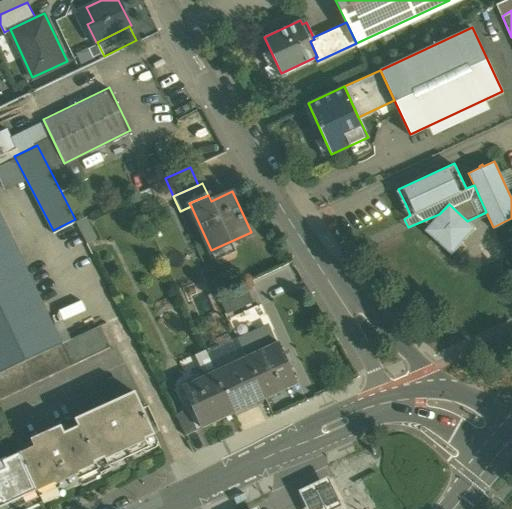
[(439,214),(426,229),(452,252),(474,227),(467,221),(449,204),(439,214)]
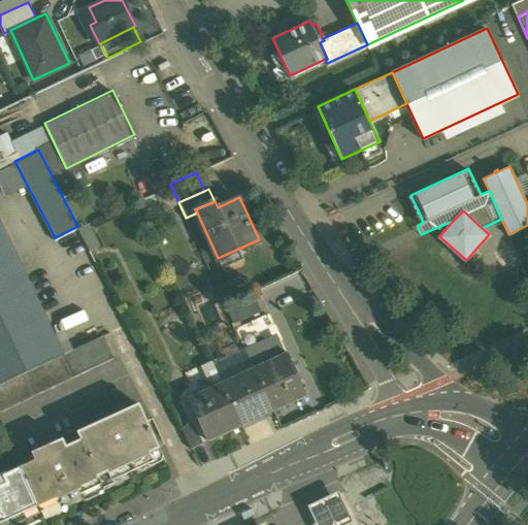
[(0,269),(20,261),(0,220),(0,269)]
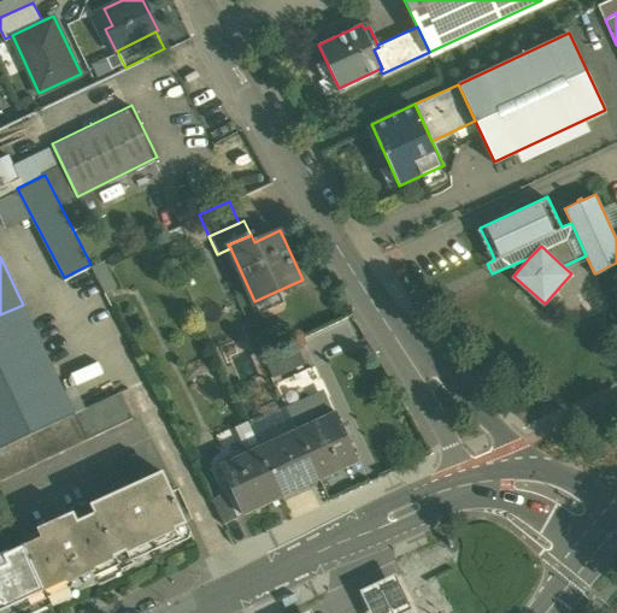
[(104,259),(90,265),(104,290),(117,284),(104,259)]
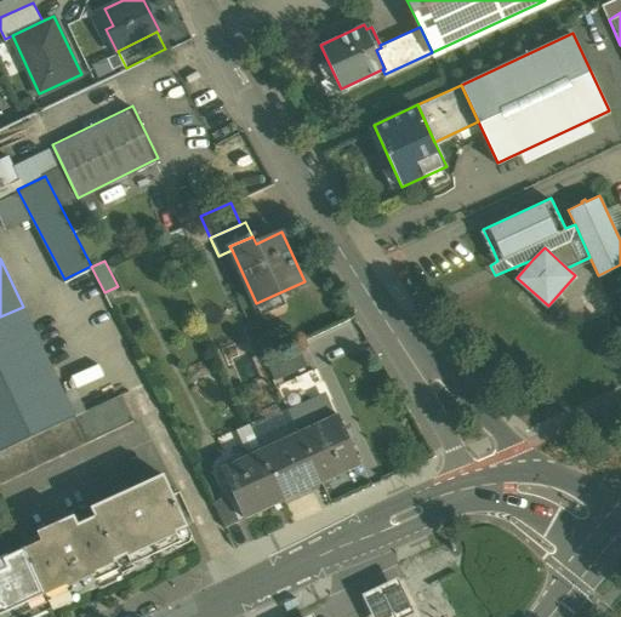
[(0,450),(74,415),(23,307),(0,316),(0,450)]
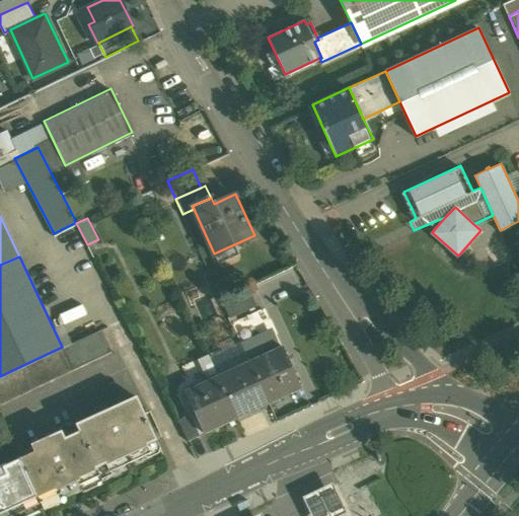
[(115,264),(104,268),(108,276),(119,272),(115,264)]
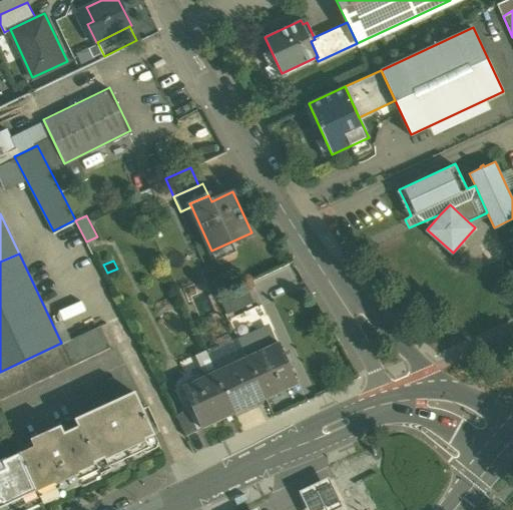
[(244,286),(219,297),(226,312),(251,301),(244,286)]
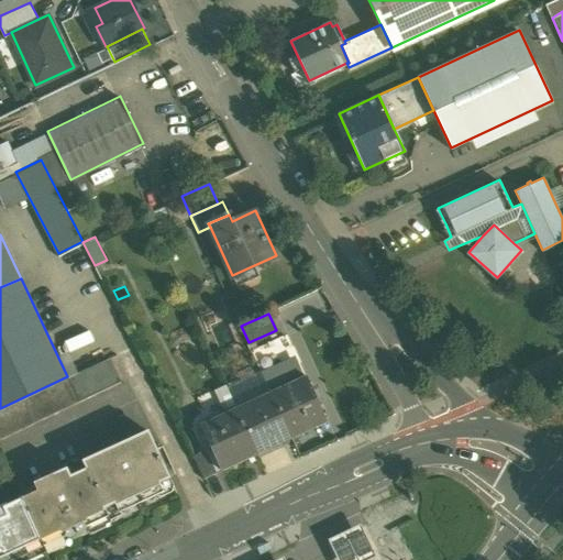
[(232,337),(220,343),(222,348),(234,341),(232,337)]
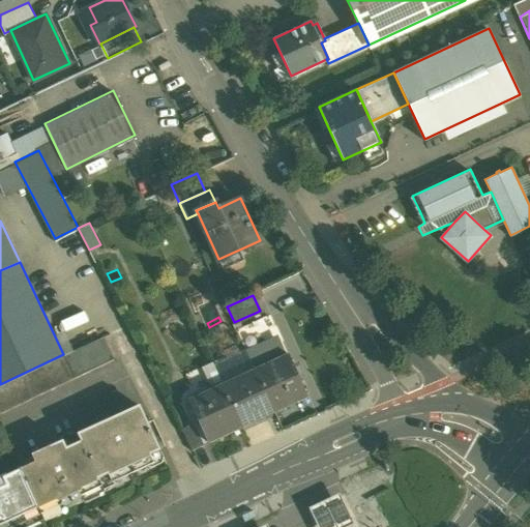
[(102,335),(63,354),(74,377),(113,358),(102,335)]
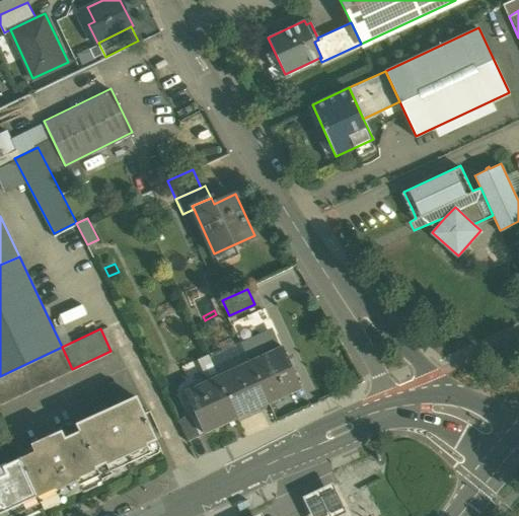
[(283,347),(281,348),(279,344),(248,358),(269,401),(301,386),(283,347)]
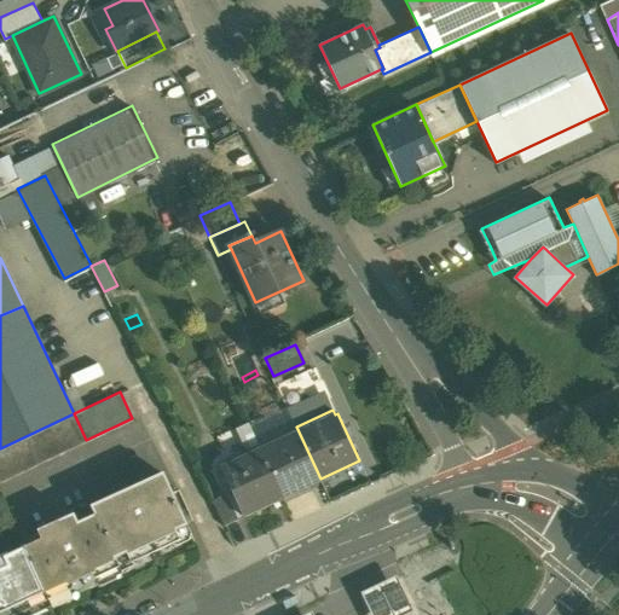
[(74,413),(0,448),(0,480),(86,440),(74,413)]
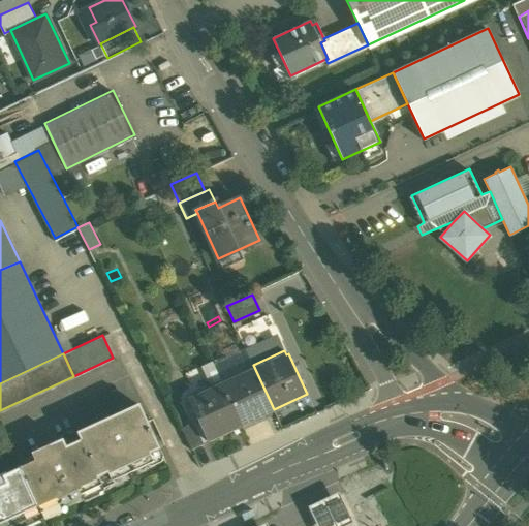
[(253,365),(236,372),(238,377),(223,383),(242,425),(274,409),(253,365)]
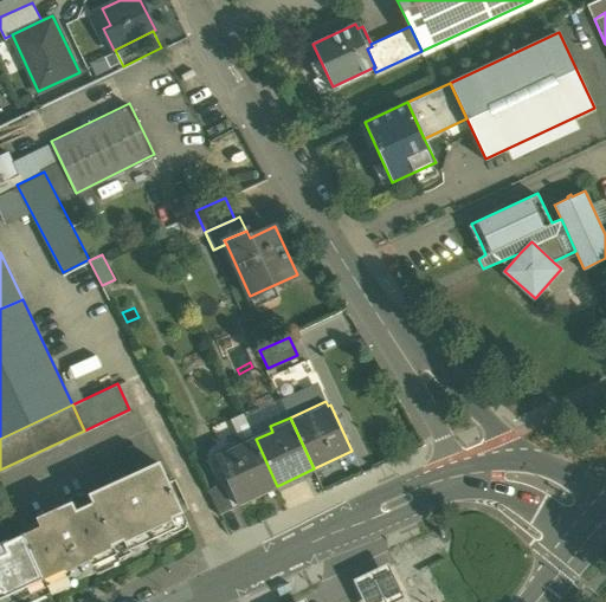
[(253,434),(218,451),(220,455),(217,457),(238,503),(277,486),(256,439),(253,434)]
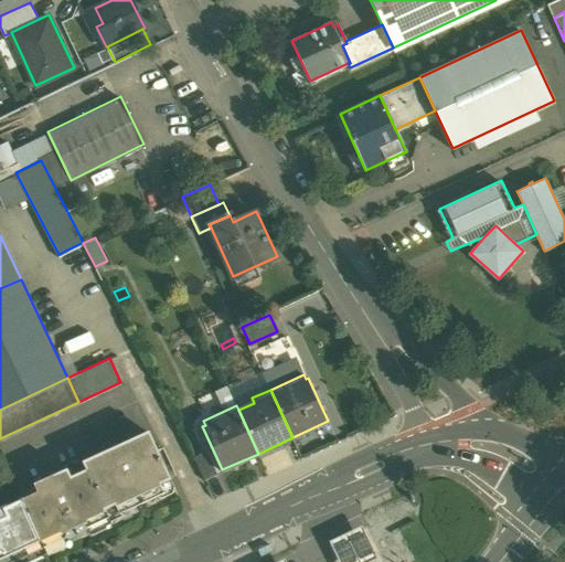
[(117,446),(83,462),(105,509),(116,505),(119,512),(163,492),(159,485),(171,479),(149,432),(117,446)]
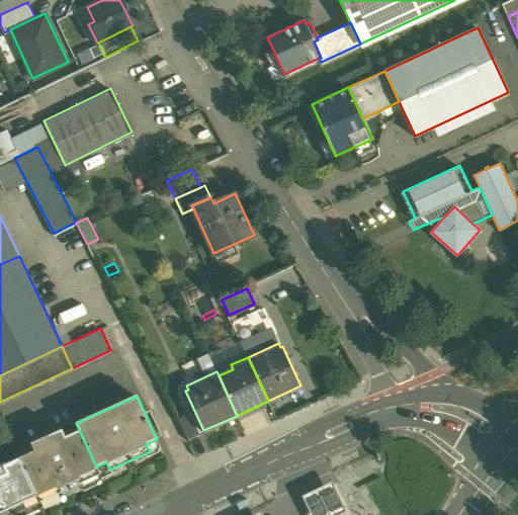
[(103,402),(73,416),(76,423),(107,409),(103,402)]
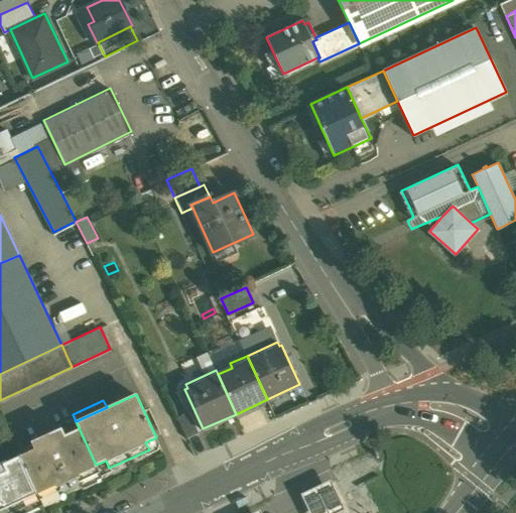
[(199,432),(188,411),(177,417),(187,437),(199,432)]
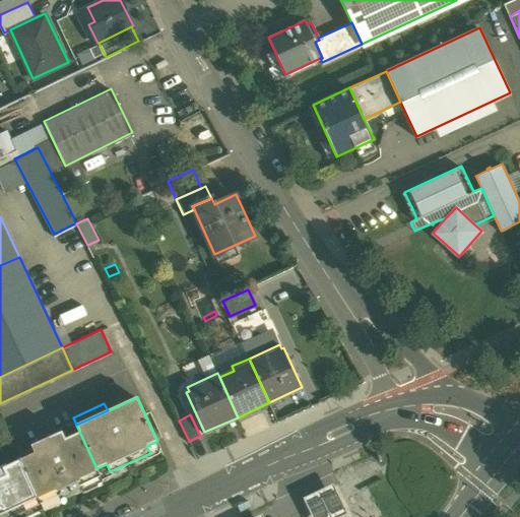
[(76,425),(31,445),(35,452),(20,459),(40,502),(58,493),(63,495),(79,488),(80,482),(100,473),(96,468),(76,425)]
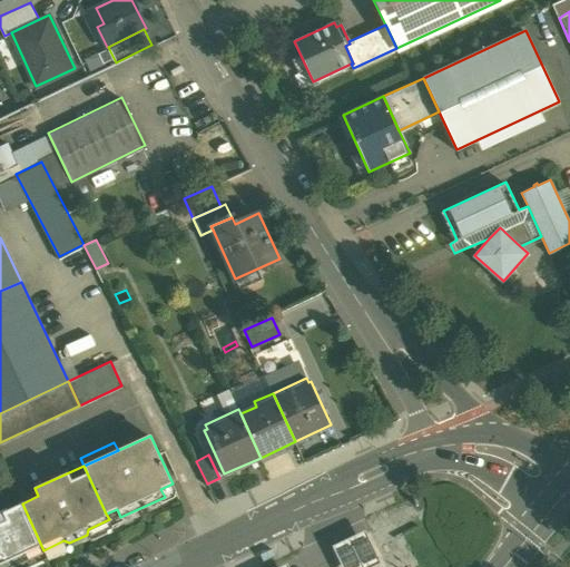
[(21,501),(0,510),(0,566),(20,566),(46,556),(43,550),(22,504),(21,501)]
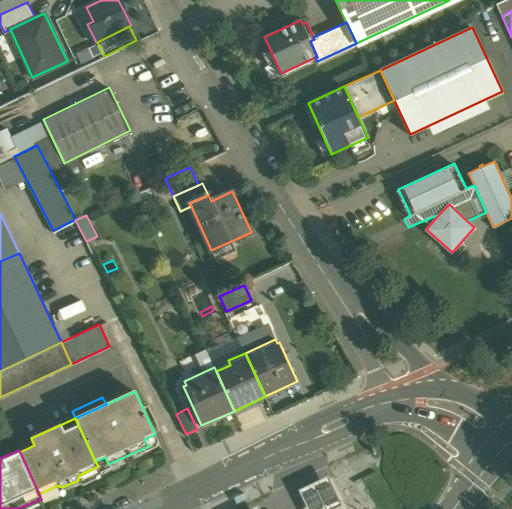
[(299,490),(308,508),(331,508),(342,504),(327,476),(299,490)]
